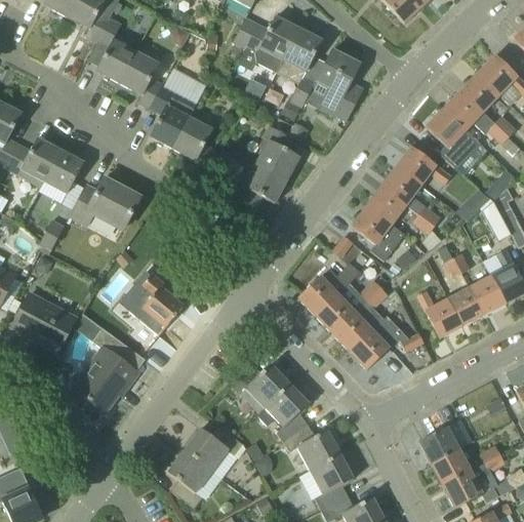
[(44,0),(43,3),(50,7),(49,10),(54,13),(56,10),(67,16),(75,0),(44,0)]
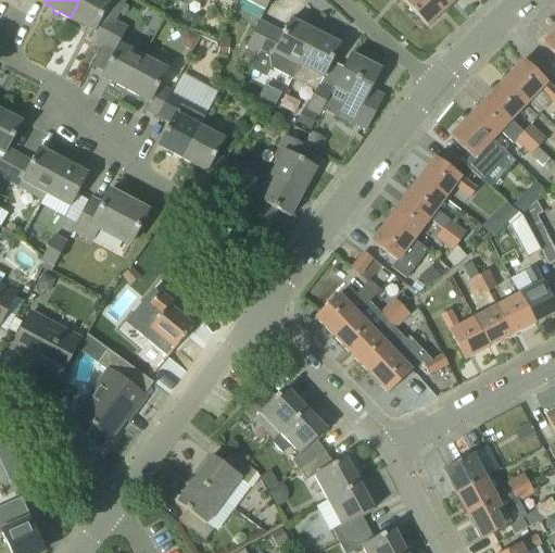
[(79,0),(71,17),(95,29),(90,37),(103,44),(117,19),(127,0),(79,0)]
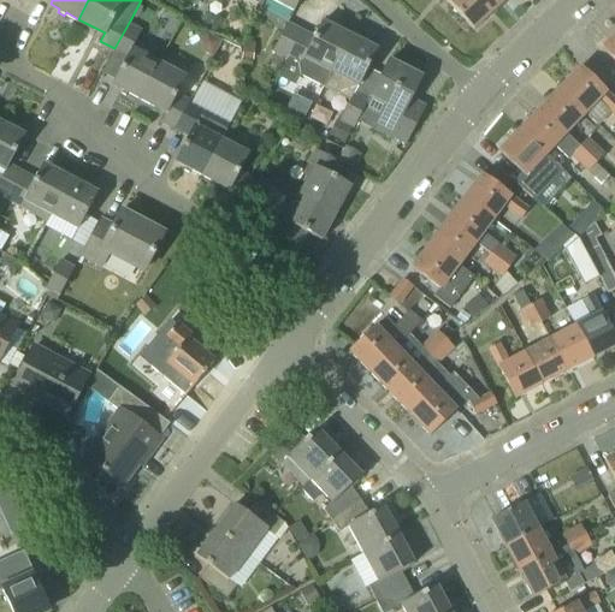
[(276,0),(294,10),(299,0),(276,0)]
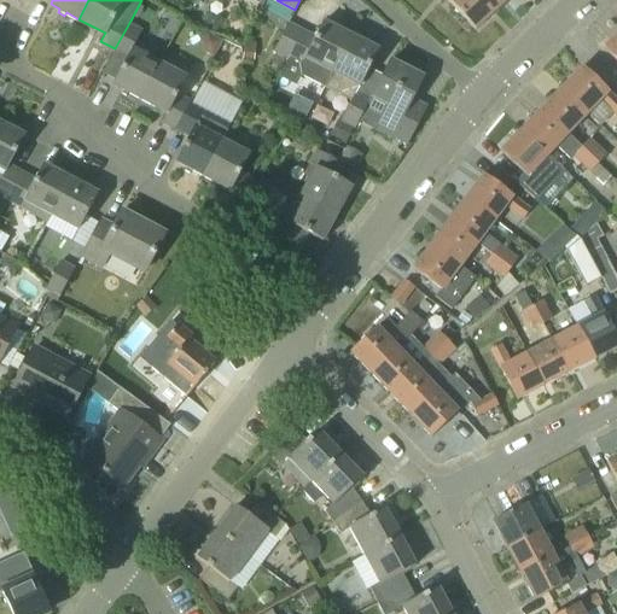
[(450,0),(475,27),(499,6),(493,0),(450,0)]
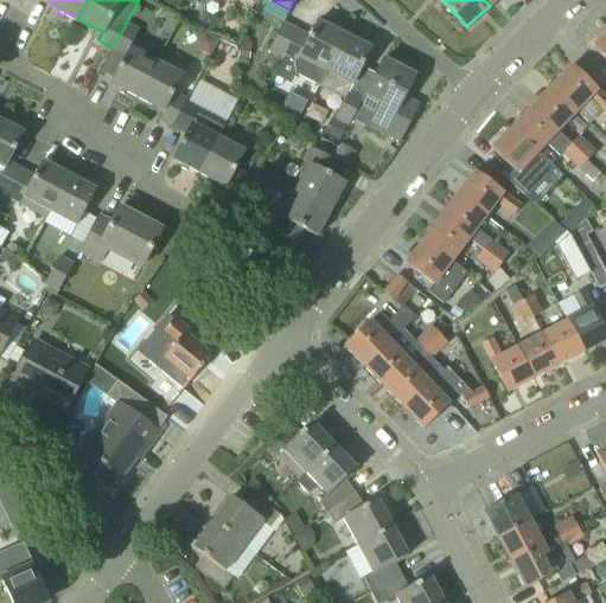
[(206,10),(201,23),(214,29),(219,15),(206,10)]
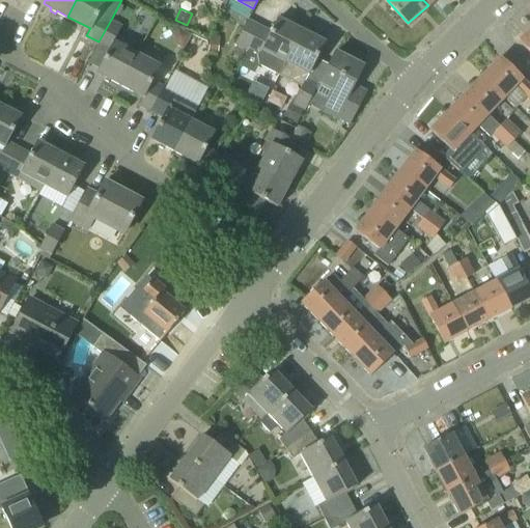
[(280,74),(303,29),(278,17),(271,29),(260,24),(248,49),(258,54),(261,64),(280,74)]
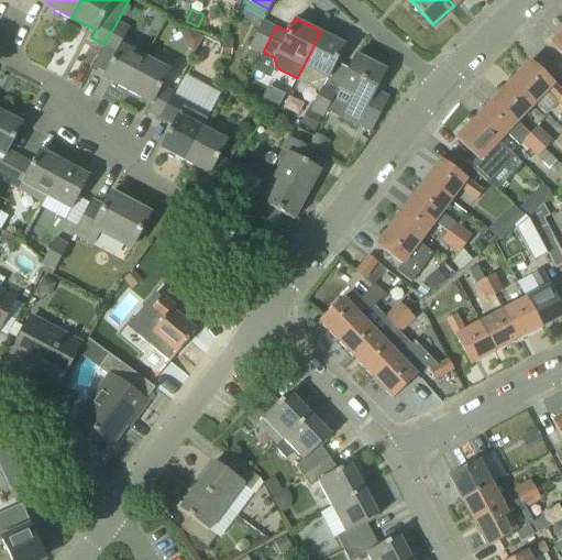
[(109,83),(116,86),(117,83),(128,88),(146,54),(122,41),(131,24),(119,19),(105,44),(116,51),(102,75),(111,79),(109,83)]
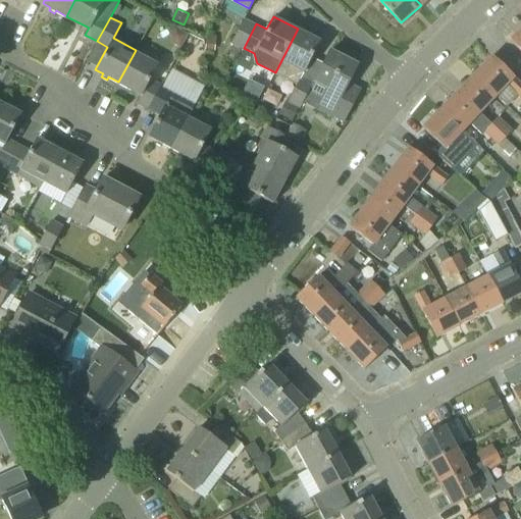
[(244,48),(256,23),(244,17),(231,42),(244,48)]
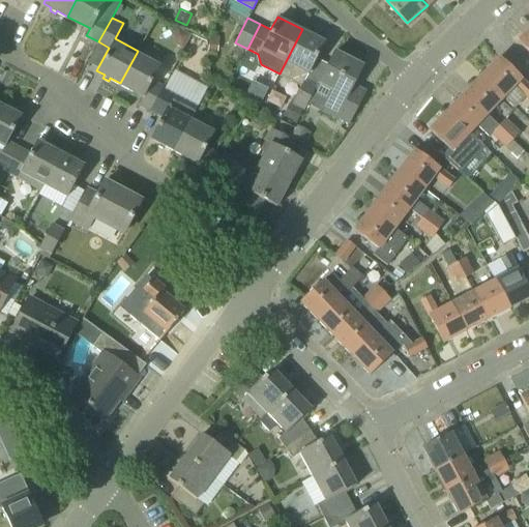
[(192,32),(178,25),(174,34),(176,42),(184,47),(192,32)]
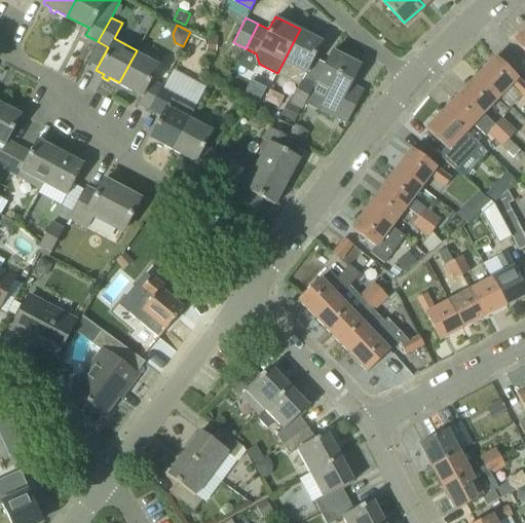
[(524,28),(514,38),(524,50),(524,28)]
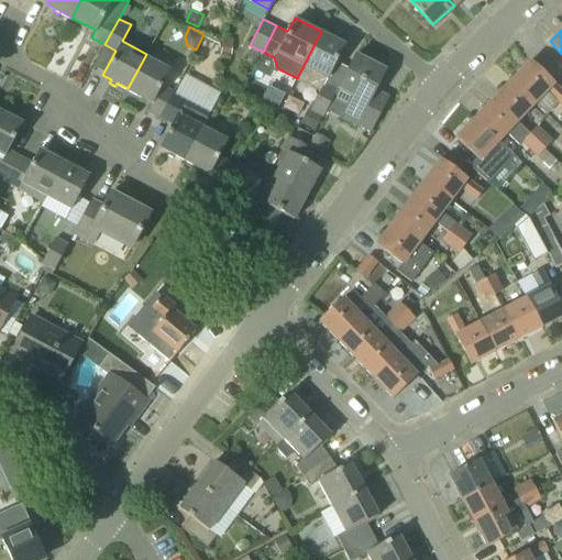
[(320,89),(311,107),(323,114),(338,87),(349,66),(337,59),(344,43),(321,31),(297,78),(320,89)]
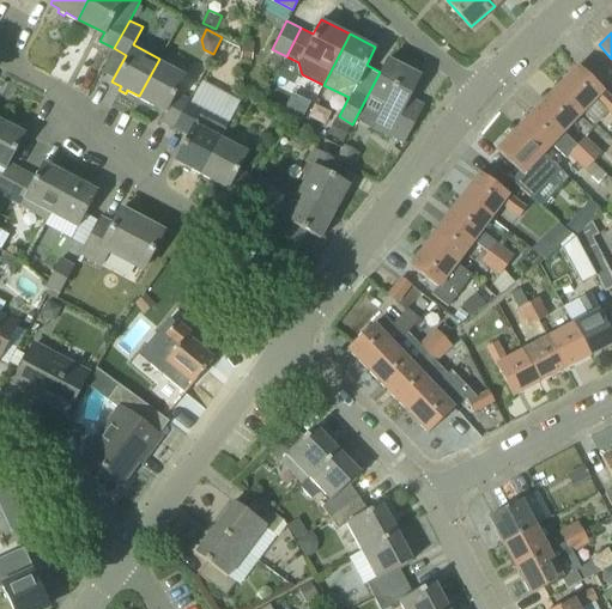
[(253,58),(255,40),(243,38),(242,56),(253,58)]
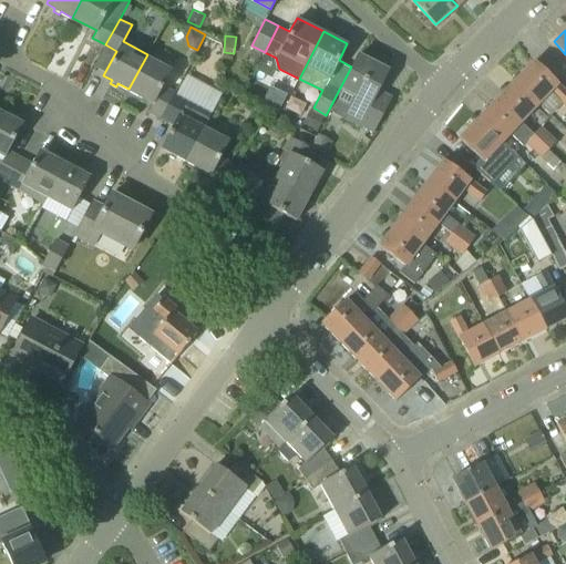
[(129,89),(154,102),(150,110),(162,116),(176,90),(163,84),(172,68),(147,54),(129,89)]
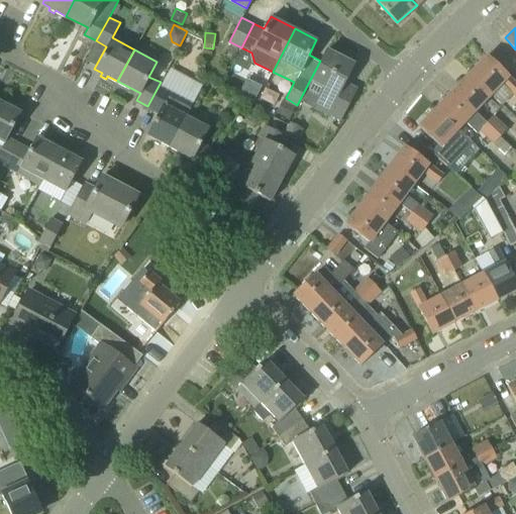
[(344,81),(353,64),(326,49),(320,61),(310,80),(322,87),(314,104),(340,118),(356,87),(344,81)]
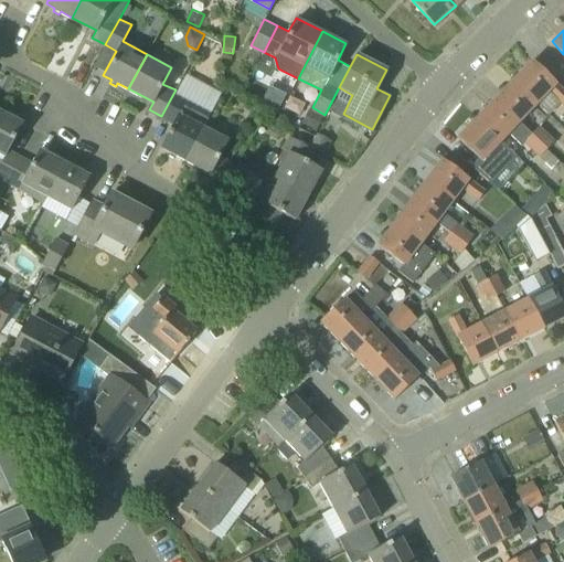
[(563,88),(532,59),(513,78),(538,103),(549,113),(560,102),(563,104),(563,88)]
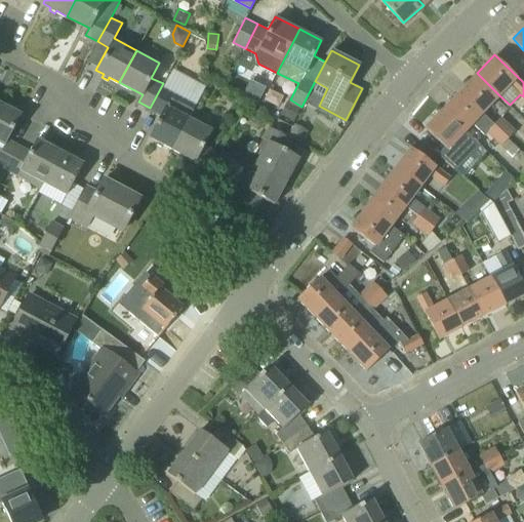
[(499,95),(477,73),(459,90),(483,113),(499,95)]
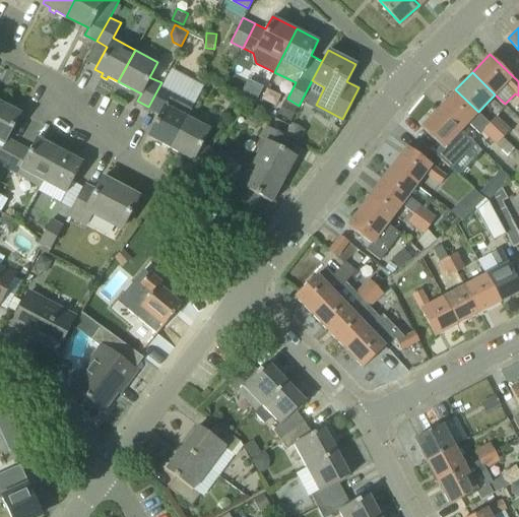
[(153,141),(159,143),(160,141),(171,146),(188,115),(196,101),(172,88),(161,82),(148,107),(159,112),(147,134),(155,138),(153,141)]
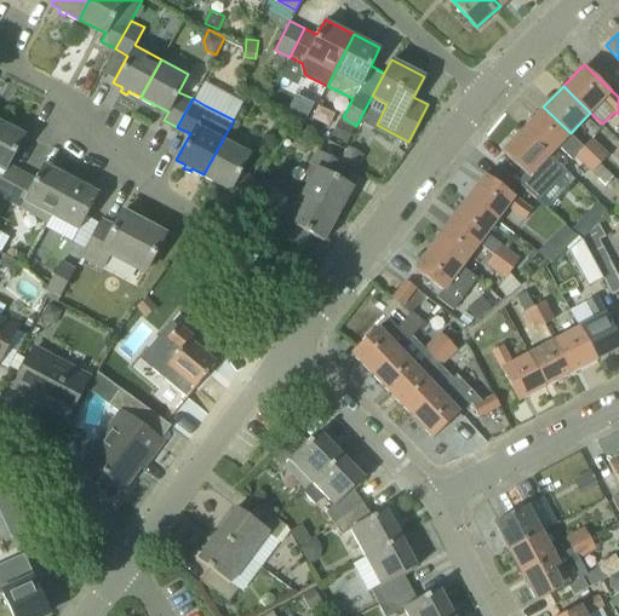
[(591,170),(600,161),(583,145),(571,133),(543,107),(523,127),(550,154),(559,145),(572,157),(574,154),(591,170)]
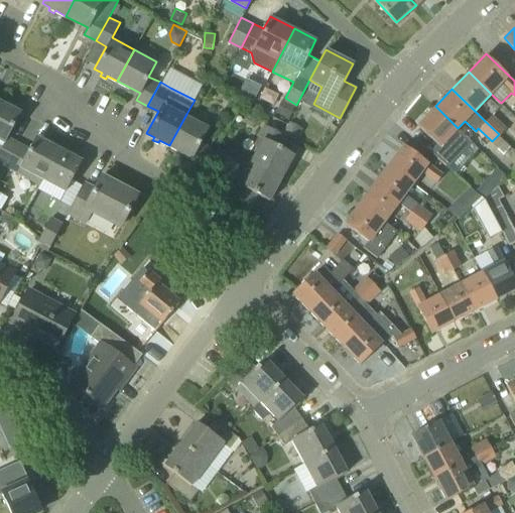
[(0,162),(6,165),(18,141),(8,136),(21,111),(13,107),(15,104),(9,101),(8,104),(0,99),(0,162)]
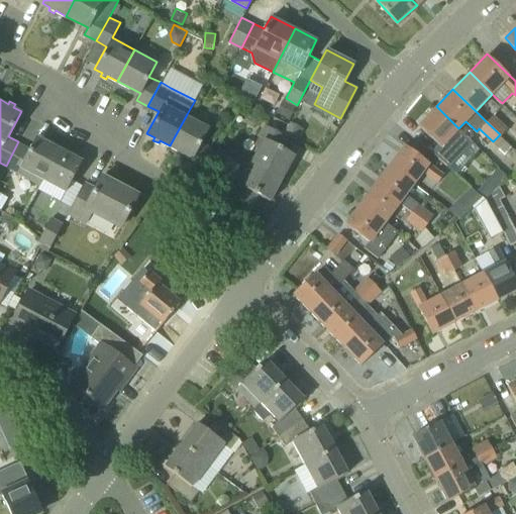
[(296,105),(284,99),(278,111),(290,118),(296,105)]
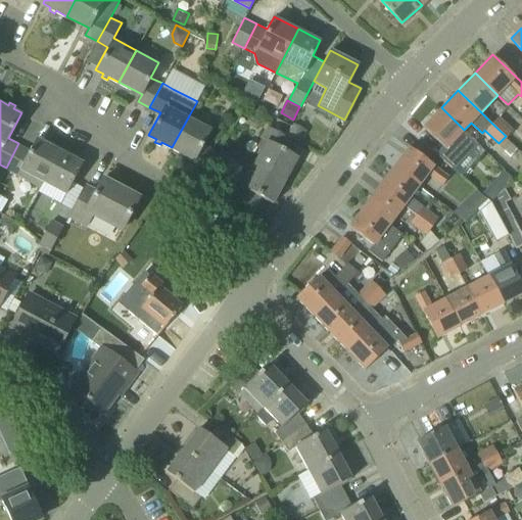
[(464,130),(441,107),(424,126),(460,160),(467,152),(455,140),(464,130)]
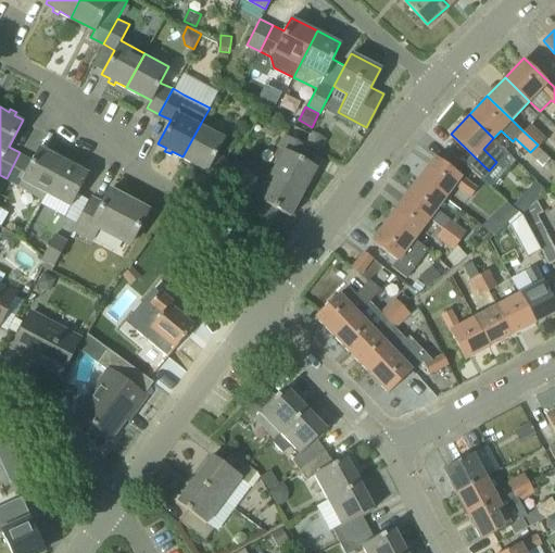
[(183,156),(207,170),(203,177),(215,184),(229,158),(217,151),(225,136),(201,123),(183,156)]
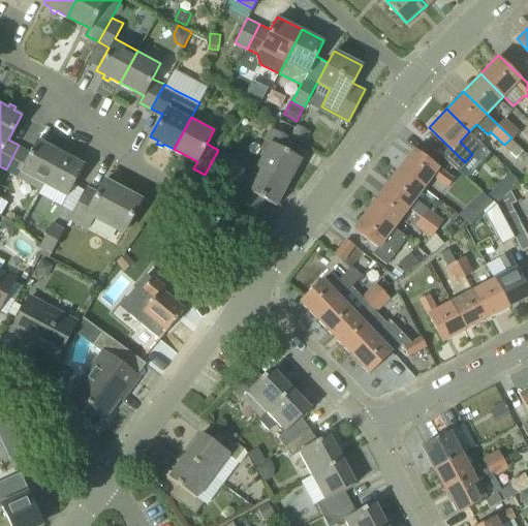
[(504,117),(497,124),(511,137),(519,130),(504,117)]
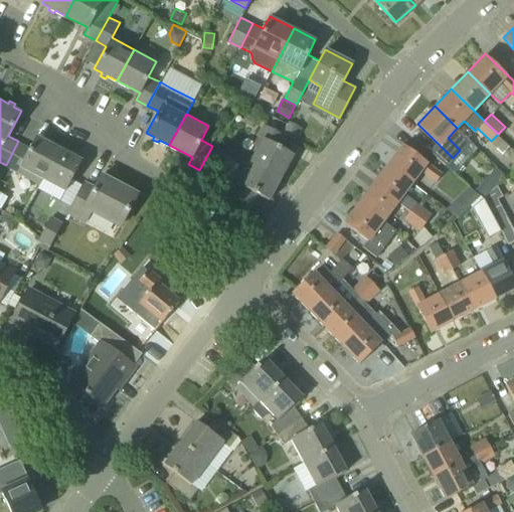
[(297,139),(304,127),(290,120),(283,132),(297,139)]
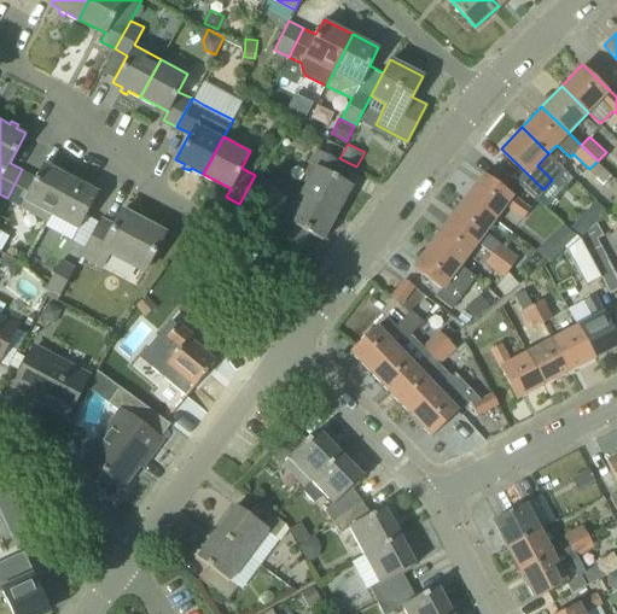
[(314,164),(300,191),(338,210),(351,183),(336,175),(343,162),(335,157),(318,147),(315,146),(308,161),(314,164)]
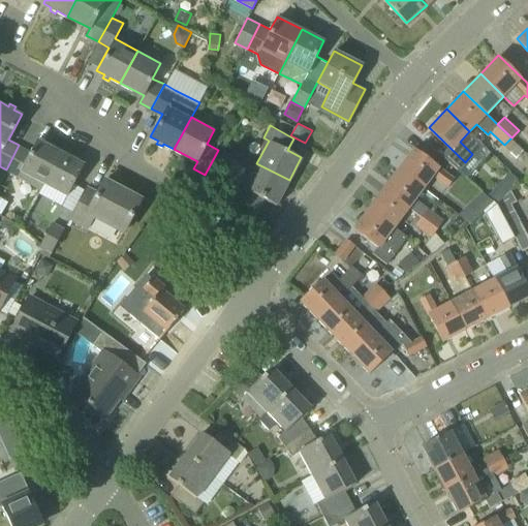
[(61,151),(37,138),(30,151),(19,145),(6,169),(41,188),(43,183),(61,151)]
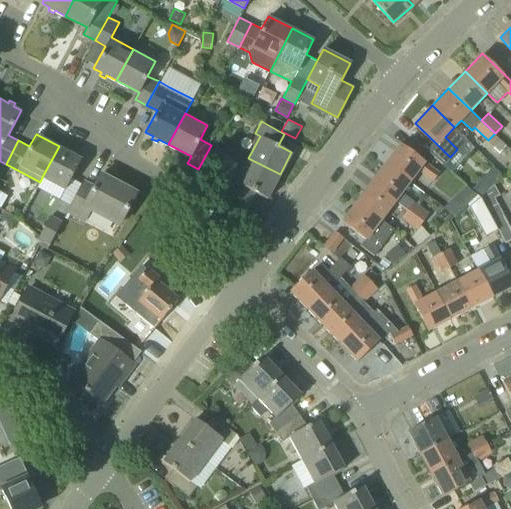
[(401,142),(386,162),(411,180),(419,169),(431,178),(433,180),(439,171),(401,142)]
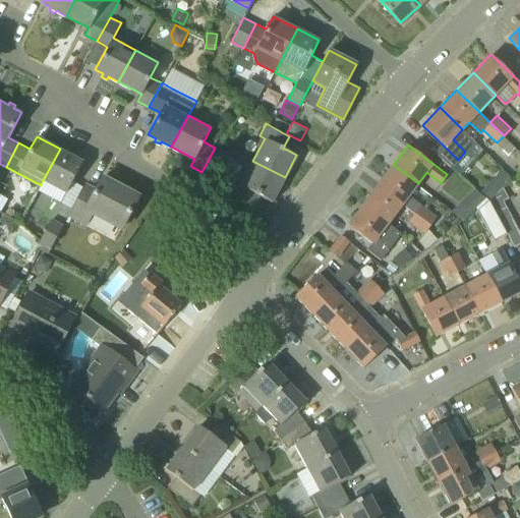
[(60,149),(43,180),(61,190),(66,192),(82,161),(74,157),(76,154),(70,151),(69,154),(60,149)]
